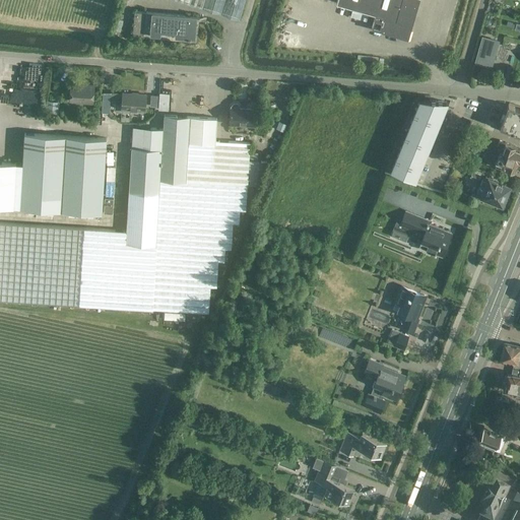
[(177,0),(240,19),(245,0),(177,0)]
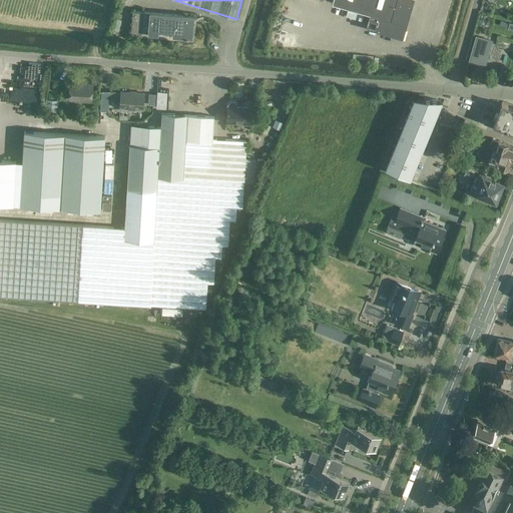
[(332,0),(332,2),(370,13),(367,25),(401,35),(411,0),(332,0)]
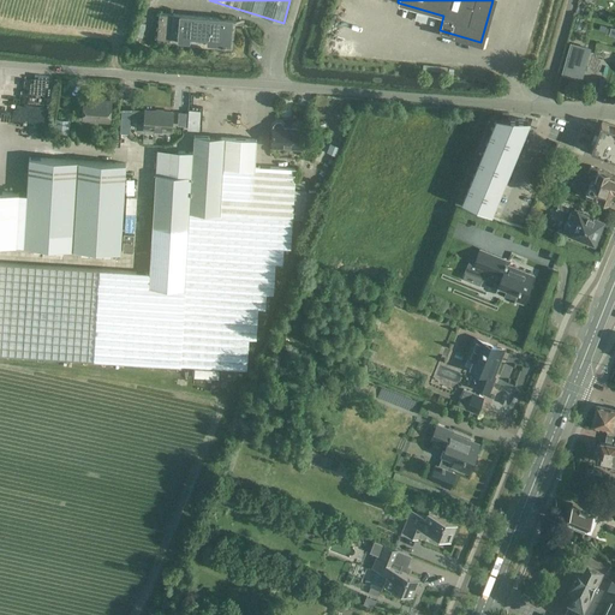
[(233,18),(179,13),(179,15),(159,13),(156,42),(230,49),(233,18)]
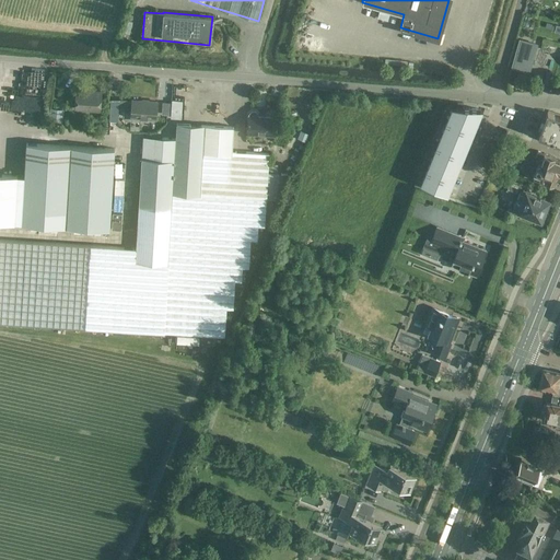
[(510,67),(528,72),(537,43),(518,37),(510,67)]
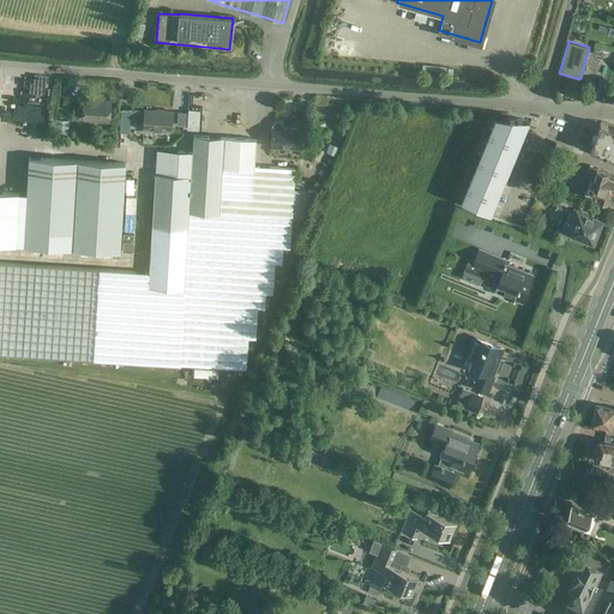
[(83,100),(82,119),(109,121),(110,101),(100,100),(100,101),(83,100)]
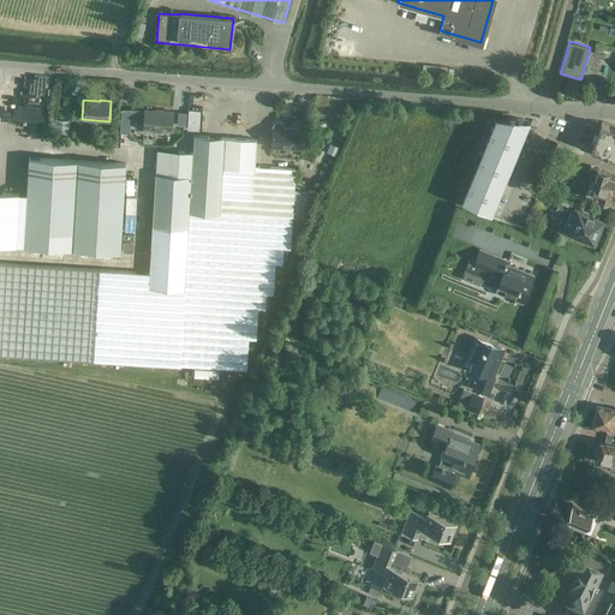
[(178,108),(178,124),(187,124),(187,127),(199,129),(201,109),(178,108)]
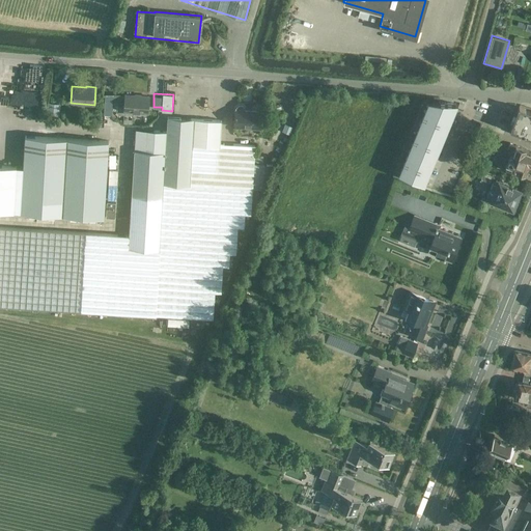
[(124,94),(123,111),(147,113),(148,96),(124,94)]
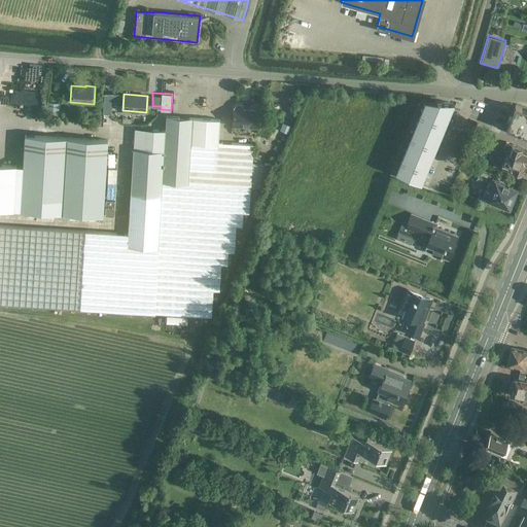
[(410,141),(397,171),(417,179),(423,164),(445,110),(448,111),(447,112),(448,113),(452,103),(435,101),(426,100),(413,132),(409,131),(405,139),(410,141)]
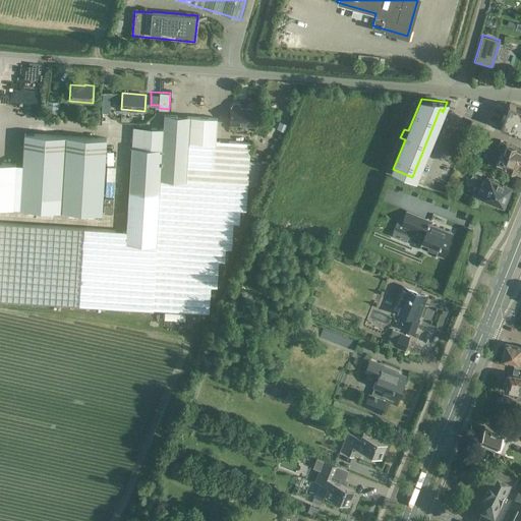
[(45,112),(58,114),(59,102),(47,101),(45,112)]
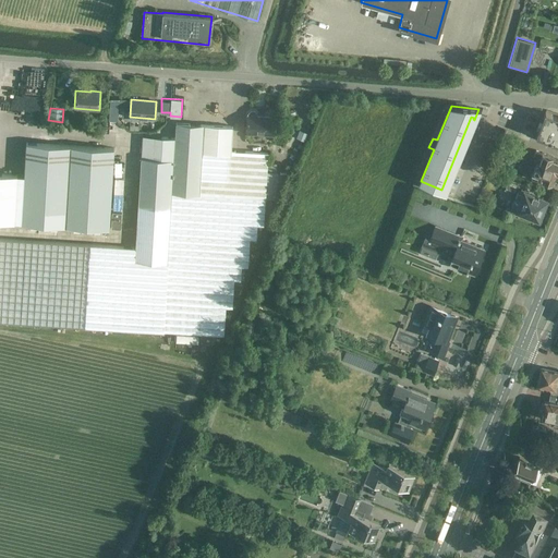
[(275,117),(256,116),(256,113),(254,111),(251,111),(247,113),(247,116),(246,116),(245,133),(274,135),(275,117)]
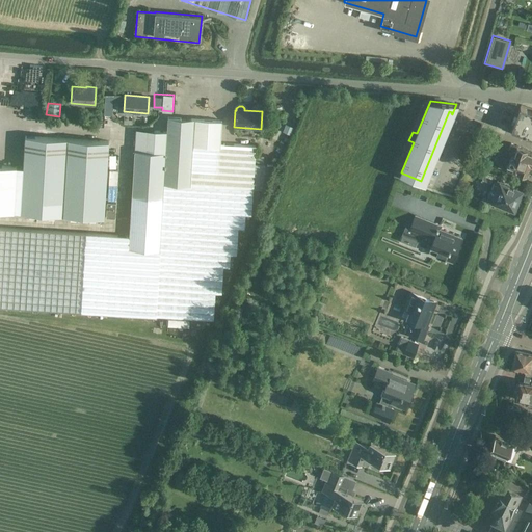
[(510,132),(510,133),(515,134),(521,136),(527,138),(531,140),(531,139),(531,110),(531,111),(520,107),(511,128),(510,132)]
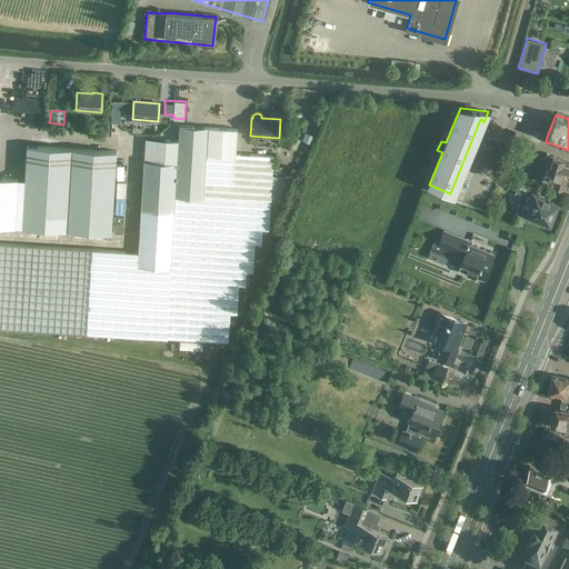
[(0,242),(0,328),(167,339),(228,342),(230,315),(237,315),(238,286),(245,287),(246,272),(252,272),(255,245),(261,245),(262,230),(269,231),(270,202),(281,203),(282,197),(291,197),(292,181),(283,181),(283,177),(281,177),(281,167),(273,167),(273,157),(267,156),(267,159),(236,157),(237,129),(179,126),(178,141),(145,139),(138,252),(0,242)]
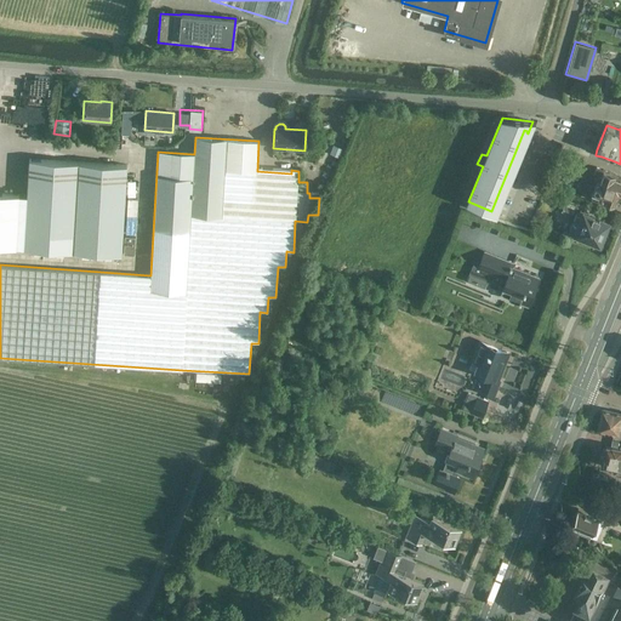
[(16,248),(121,254),(126,165),(29,159),(27,195),(0,193),(0,246),(16,248)]
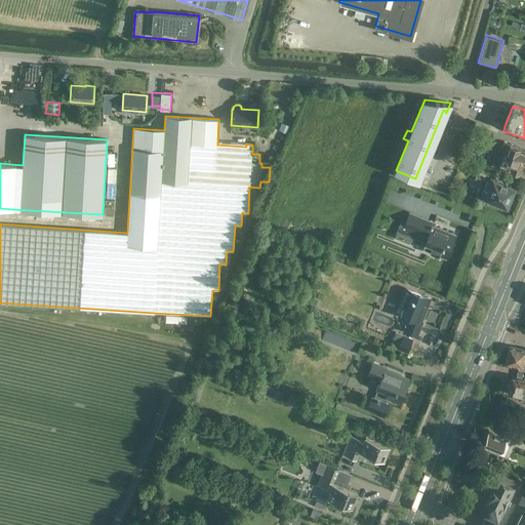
[(520,147),(503,140),(501,148),(508,150),(507,154),(505,153),(501,162),(500,165),(501,167),(508,169),(509,168),(510,165),(512,165),(512,167),(520,170),(520,169),(524,171),(524,167),(524,150),(519,148),(520,147)]
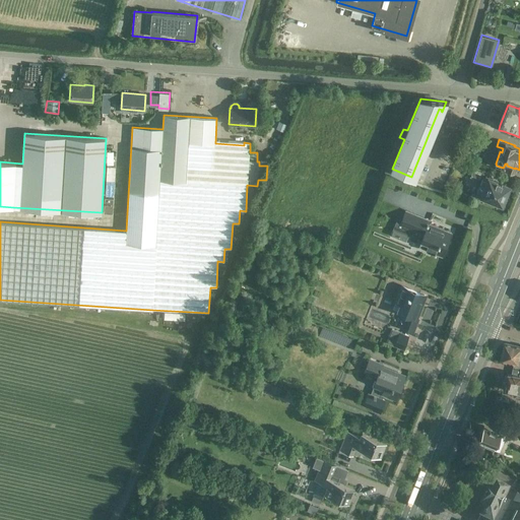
[(114,196),(116,167),(107,166),(105,195),(114,196)]
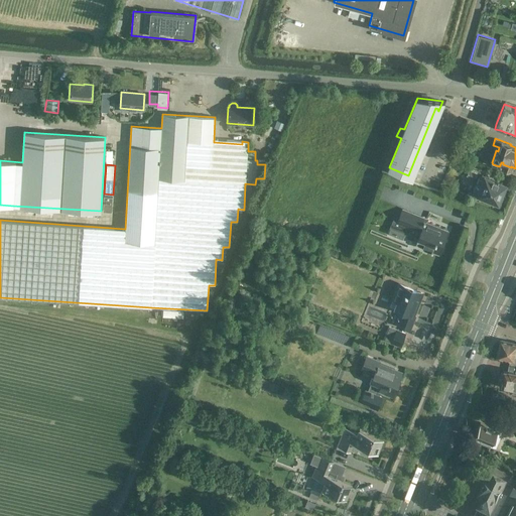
[(506,183),(484,175),(483,176),(476,174),(477,171),(470,168),(469,172),(467,171),(465,175),(476,179),(471,191),(476,195),(498,204),(506,183)]
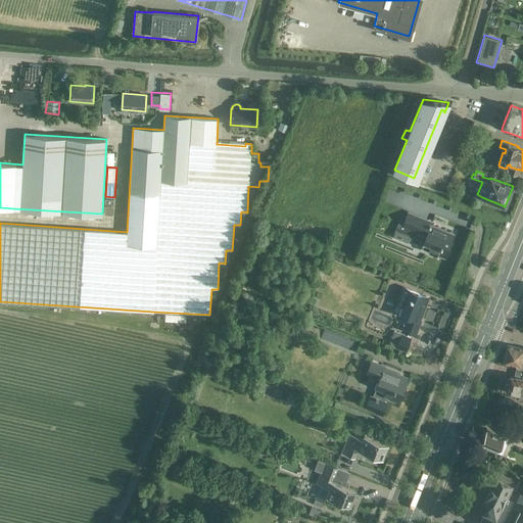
[(112,215),(113,199),(104,199),(104,214),(112,215)]
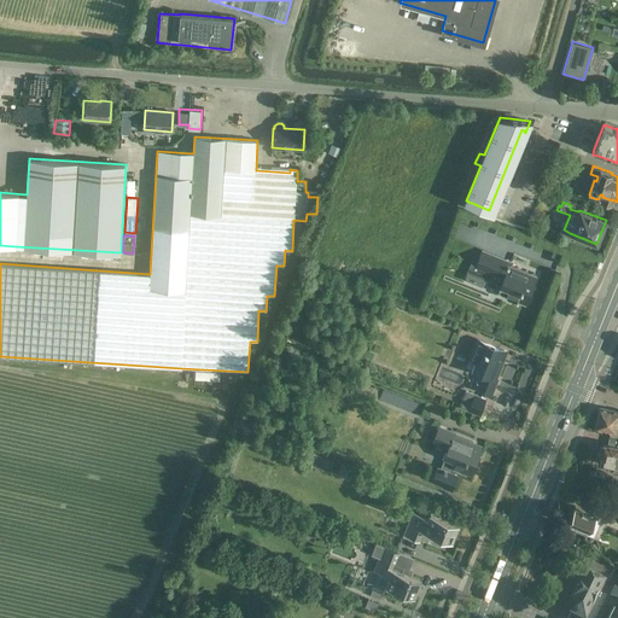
[(497,287),(500,287),(499,292),(505,295),(525,303),(534,283),(525,279),(528,273),(511,266),(512,262),(482,251),(476,266),(471,263),(467,272),(484,279),(487,272),(501,278),(497,287)]
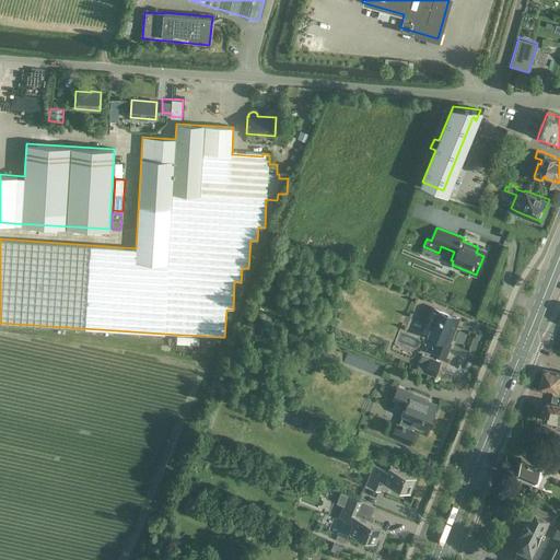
[(452,342),(448,341),(455,325),(448,323),(452,315),(432,307),(424,326),(430,327),(427,336),(435,339),(431,352),(445,358),(452,342)]
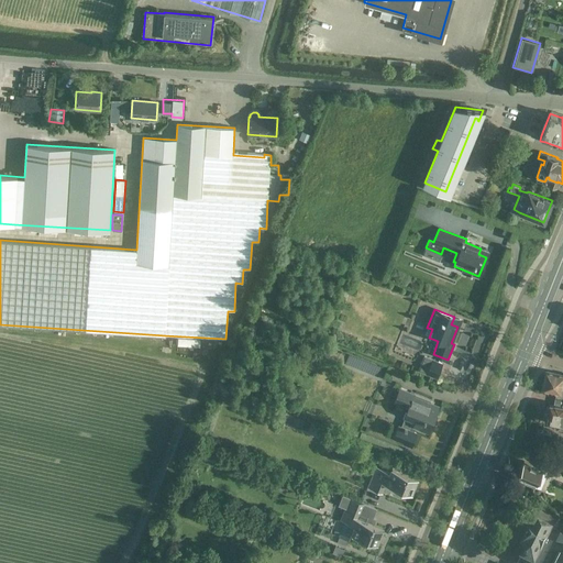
[(441,363),(423,356),(418,371),(435,377),(441,363)]
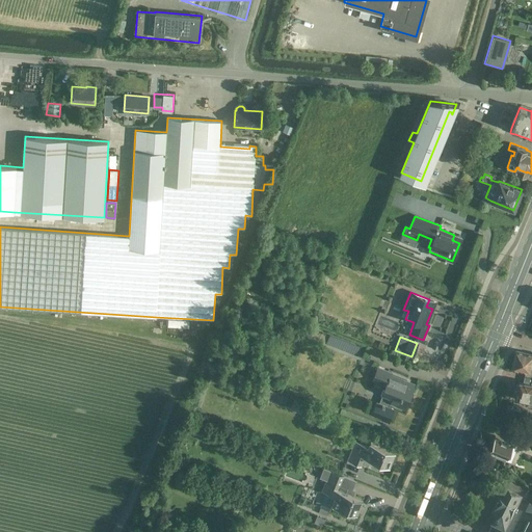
[(531,353),(519,350),(515,352),(514,360),(513,362),(512,365),(512,366),(512,368),(525,370),(525,374),(531,375),(531,368),(531,369),(531,364),(531,353)]
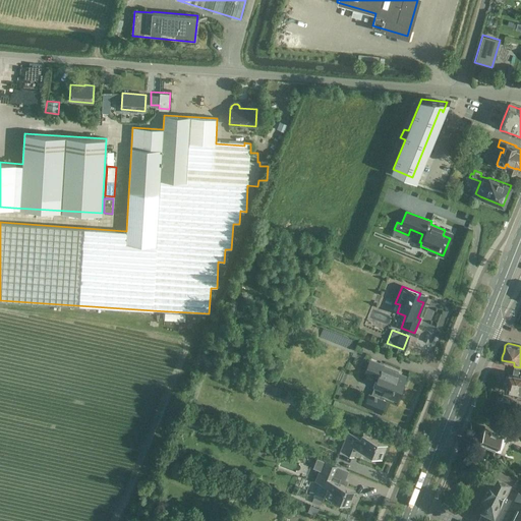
[(383,368),(385,364),(369,359),(364,372),(375,378),(372,386),(381,389),(379,392),(396,399),(402,383),(395,380),(398,374),(383,368)]
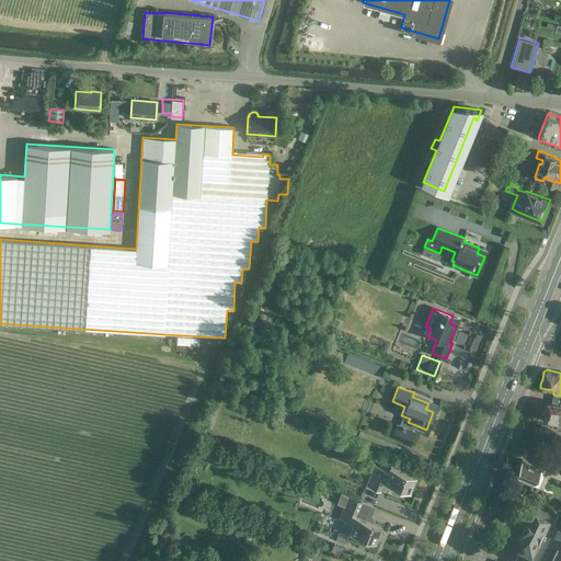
[(560,396),(553,395),(551,402),(547,401),(545,408),(544,408),(541,420),(554,423),(553,427),(560,430),(560,396)]
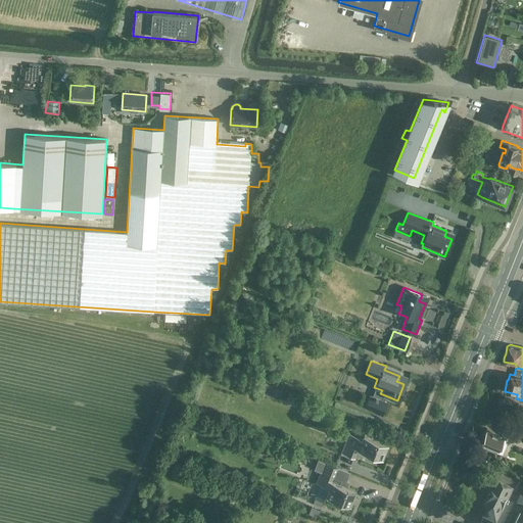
[(281,393),(282,387),(260,382),(259,387),(281,393)]
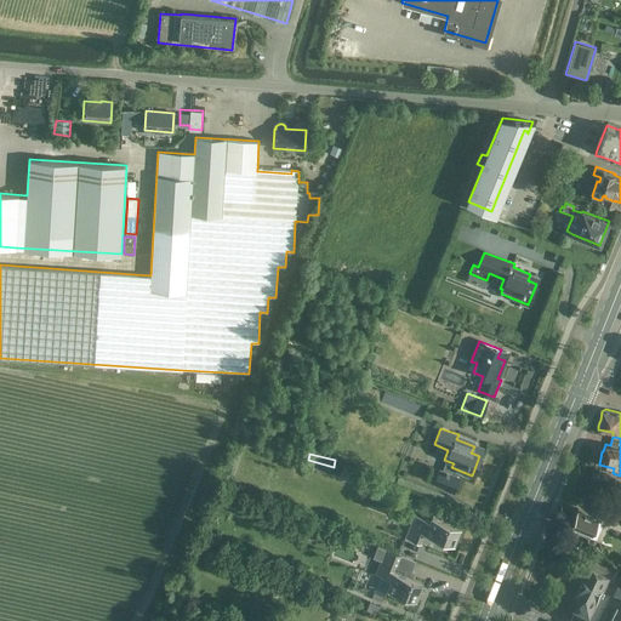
[(244,512),(248,506),(228,496),(224,503),(244,512)]
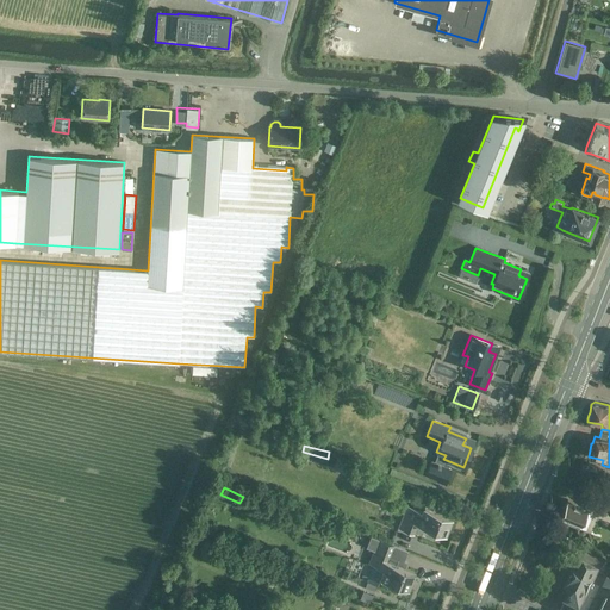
[(598,516),(598,517),(609,521),(609,514),(589,505),(587,508),(567,499),(561,515),(571,518),(568,523),(579,528),(579,527),(585,530),(592,514),(598,516)]
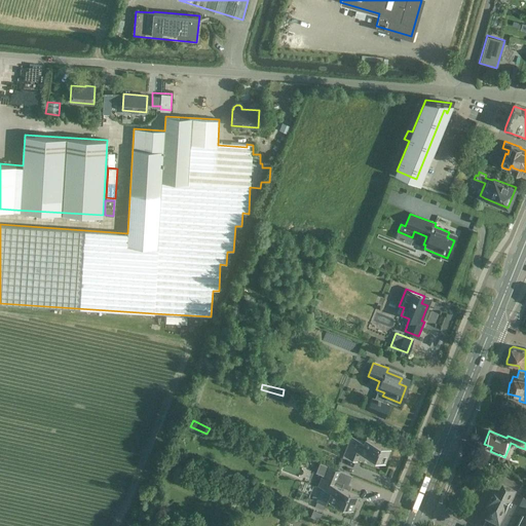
[(343,455),(358,460),(361,451),(384,461),(390,446),(378,442),(380,437),(375,435),(373,440),(365,437),(364,441),(350,436),(343,455)]
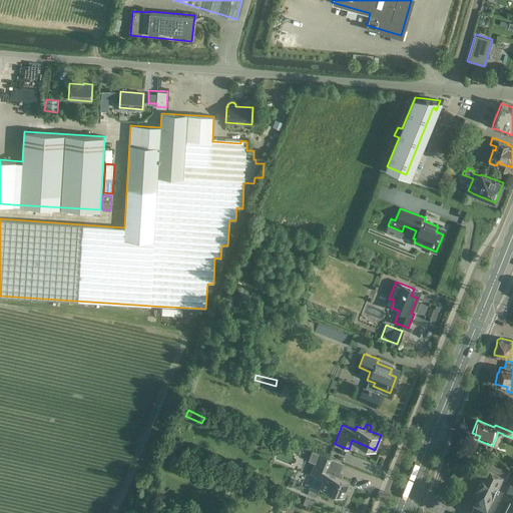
[(339,472),(335,470),(328,468),(332,459),(318,453),(310,473),(322,478),(319,485),(343,495),(349,481),(338,476),(339,472)]
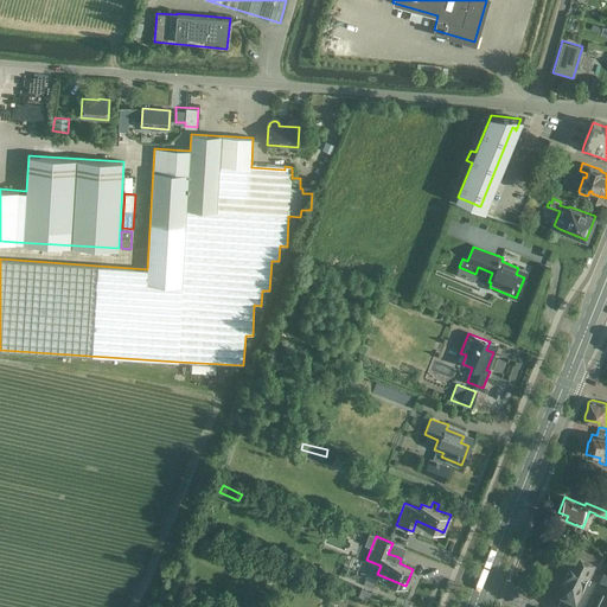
[(606,606),(606,583),(592,576),(593,574),(580,568),(581,567),(580,566),(574,579),(569,576),(561,592),(566,594),(560,606),(561,606),(563,606),(538,606),(537,606),(606,606)]
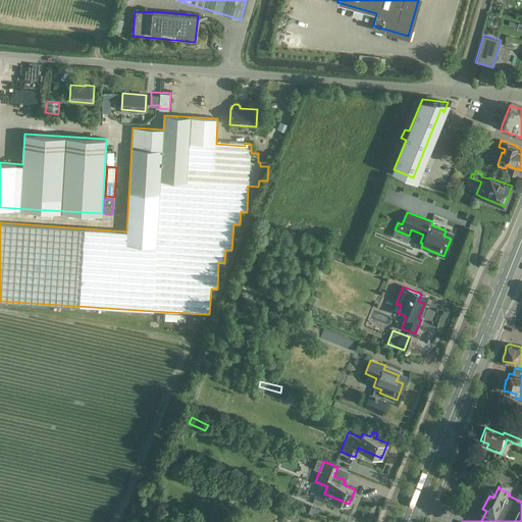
[(225,518),(231,521),(233,521),(243,521),(247,514),(236,510),(235,513),(228,511),(225,518)]
